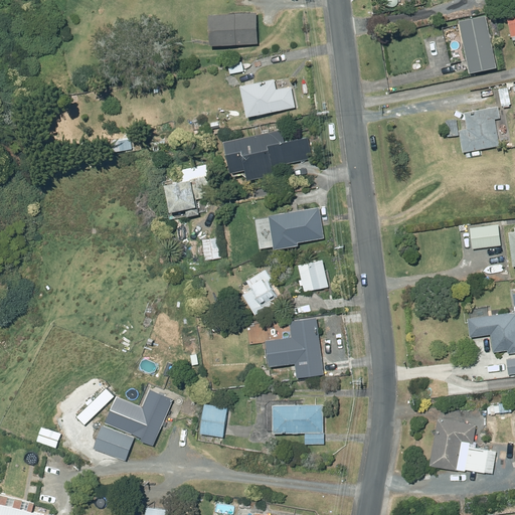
[(514,12),(505,15),(509,38),(514,36),(514,12)]
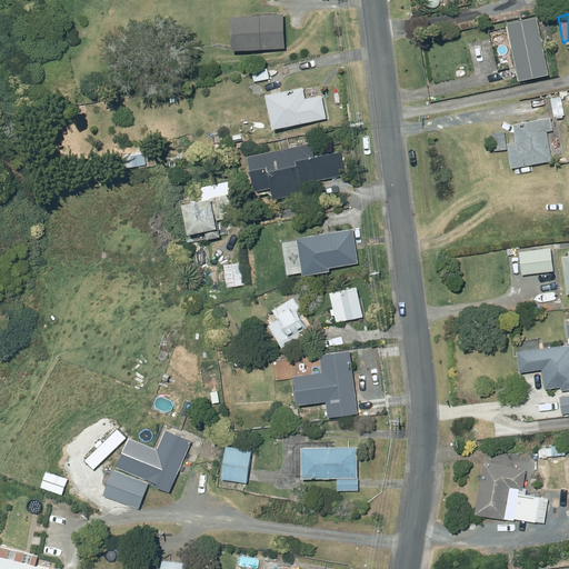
[(282,15),(230,17),(230,51),(283,49),(282,15)]
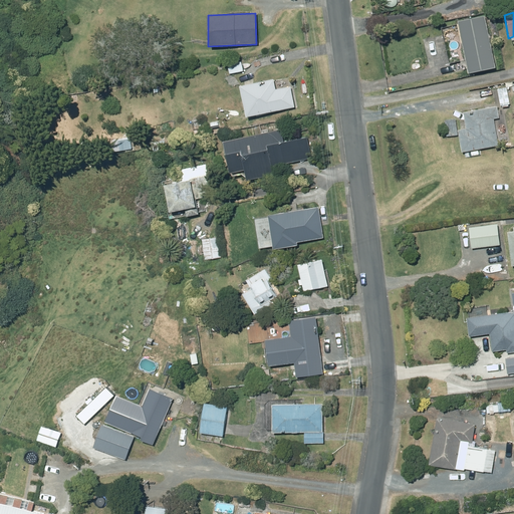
[(455,21),(466,74),(493,68),(482,16),(455,21)]
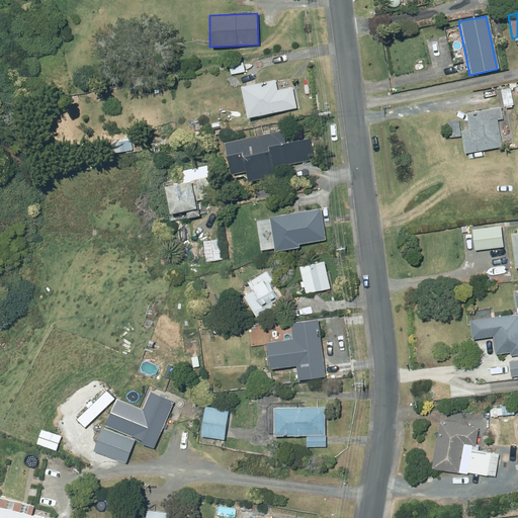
[(275,80),(241,87),(248,117),(296,108),(292,87),(277,90),(275,80)]
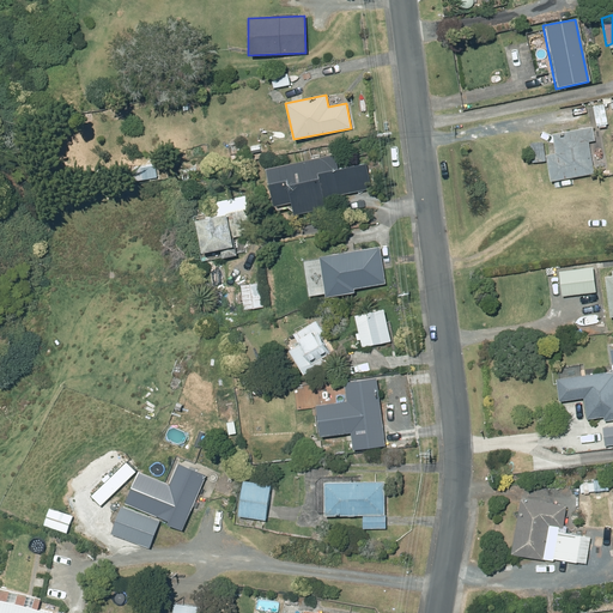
[(605,105),(593,107),(596,127),(608,125),(605,105)]
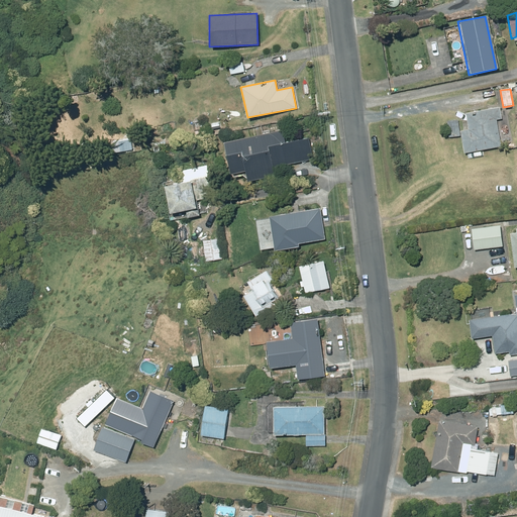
[(469,129),(460,131),(464,153),(502,146),(497,120),(502,119),(500,107),(466,113),(469,129)]
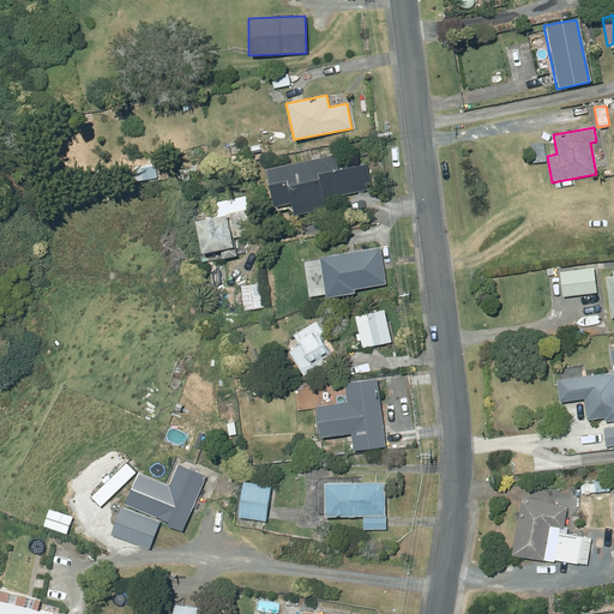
[(324,199),(372,188),(367,163),(338,169),(335,155),(266,169),(274,208),(292,204),(294,216),(326,209),(324,199)]
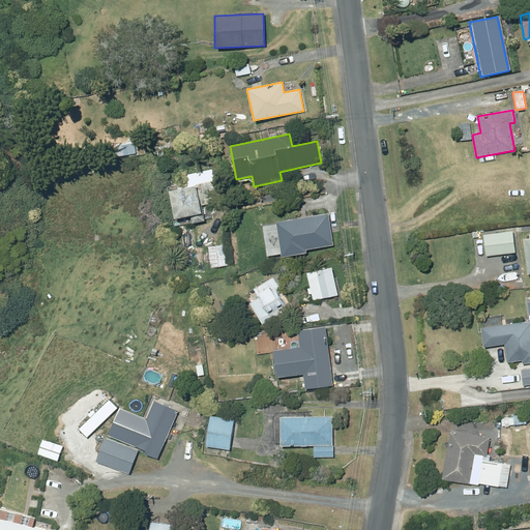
[(135,142),(114,145),(116,157),(136,154),(135,142)]
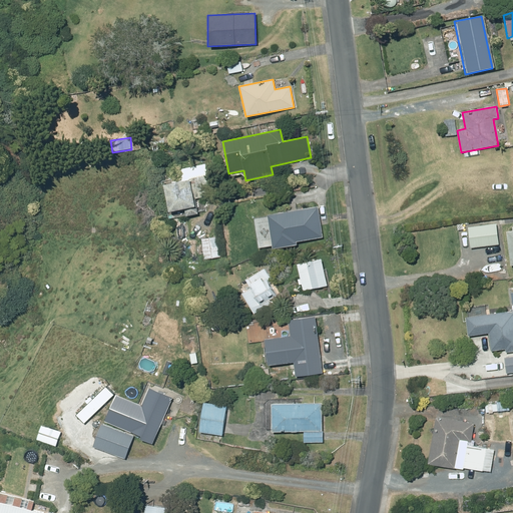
[(185,216),(197,213),(194,198),(211,194),(204,163),(176,170),(179,182),(162,185),(167,212),(177,210),(184,208),(185,216)]
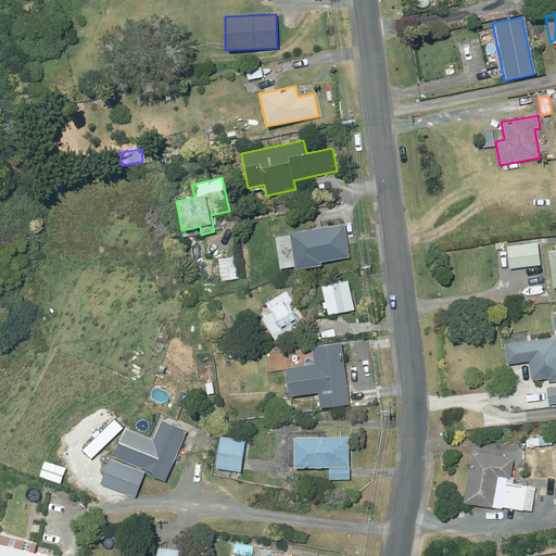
[(344,222),(290,228),(294,265),(321,262),(321,258),(350,254),(344,222)]
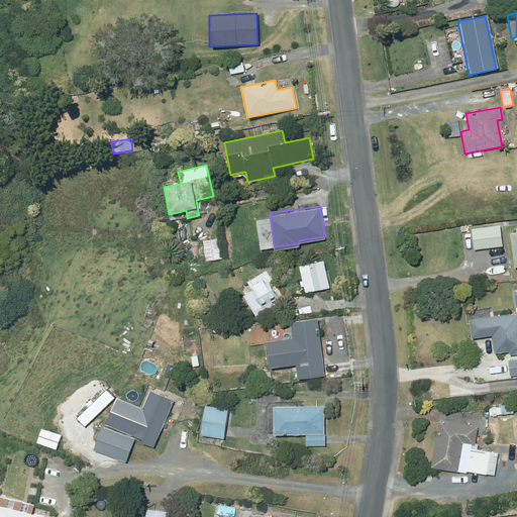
[(202,240),(205,262),(222,260),(219,238),(202,240)]
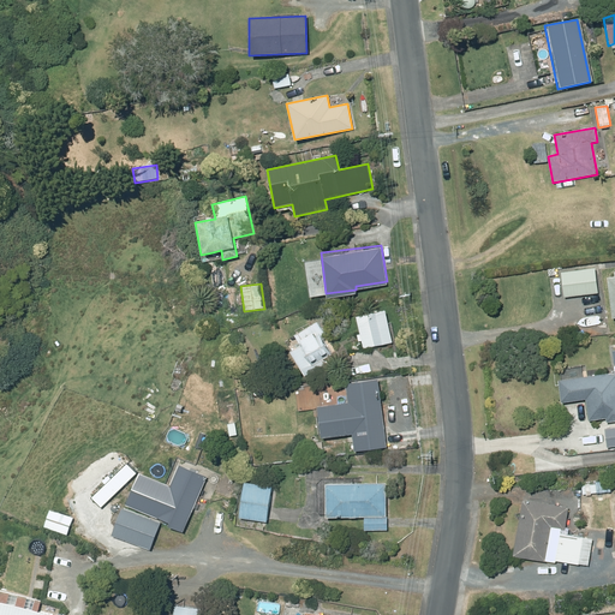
[(392,340),(384,306),(356,312),(363,346),(392,340)]
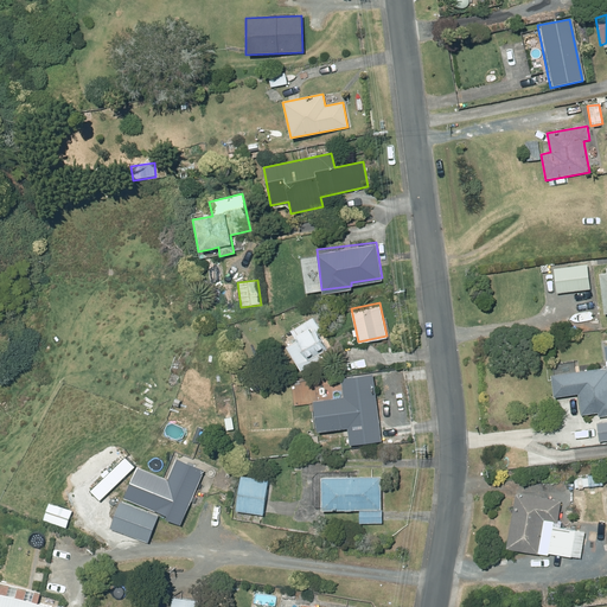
[(594,306),(574,308),(575,323),(595,321),(594,306)]
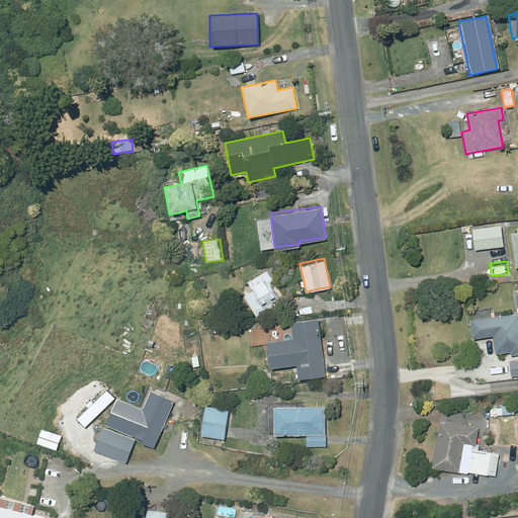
[(244,293),(256,315),(275,305),(272,299),(279,295),(270,280),(272,278),(266,268),(247,278),(253,288),(244,293)]
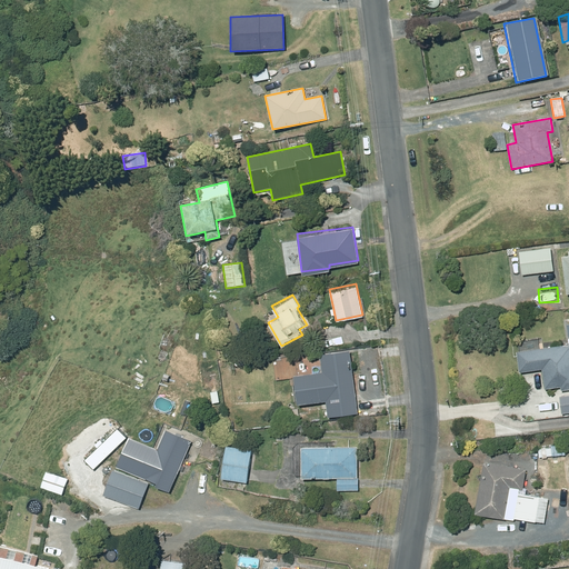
[(568,341),(516,348),(519,369),(542,367),(545,387),(560,385),(561,388),(568,386),(568,341)]
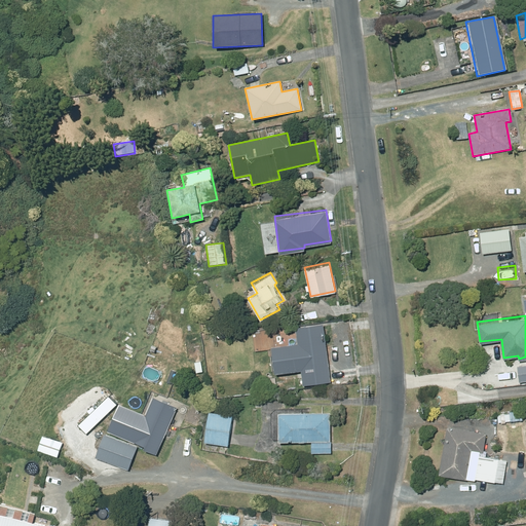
[(323,321),(296,325),(298,340),(270,344),(274,371),(301,368),(303,383),(330,379),(323,321)]
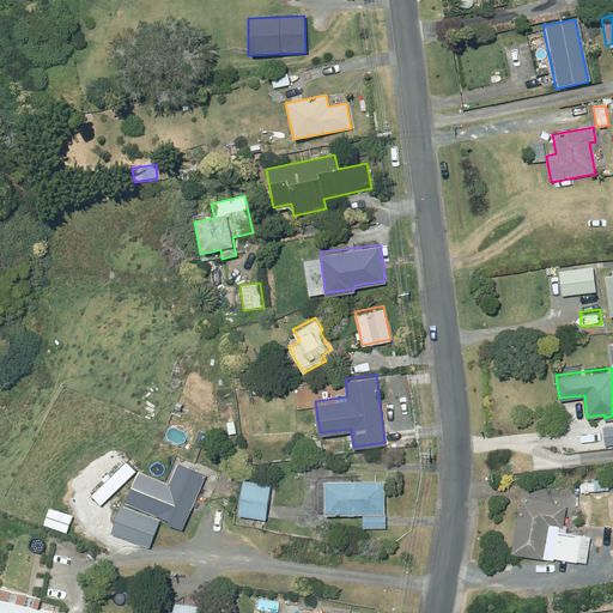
[(159,451),(173,457),(175,451),(176,453),(178,449),(163,443),(159,451)]
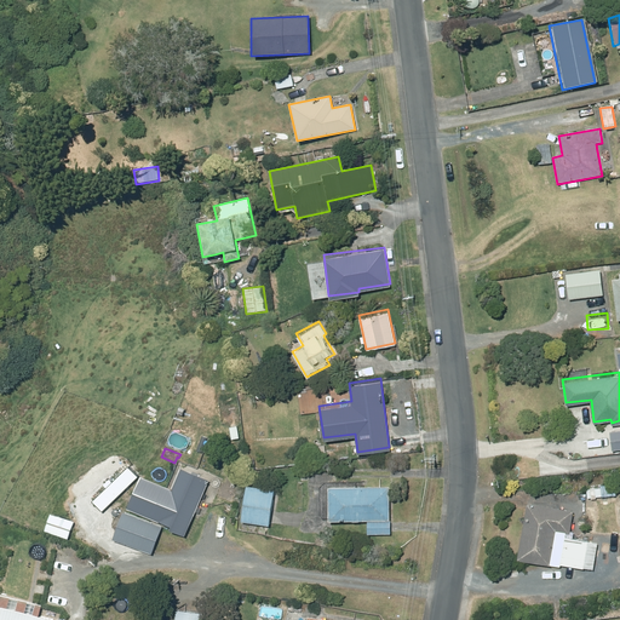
[(177,457),(159,498),(165,500),(156,518),(170,524),(168,527),(183,534),(211,472),(177,457)]
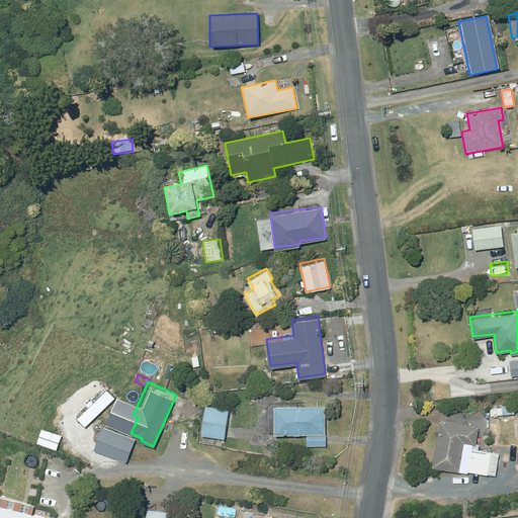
[(205,404),(201,434),(224,437),(228,407),(205,404)]
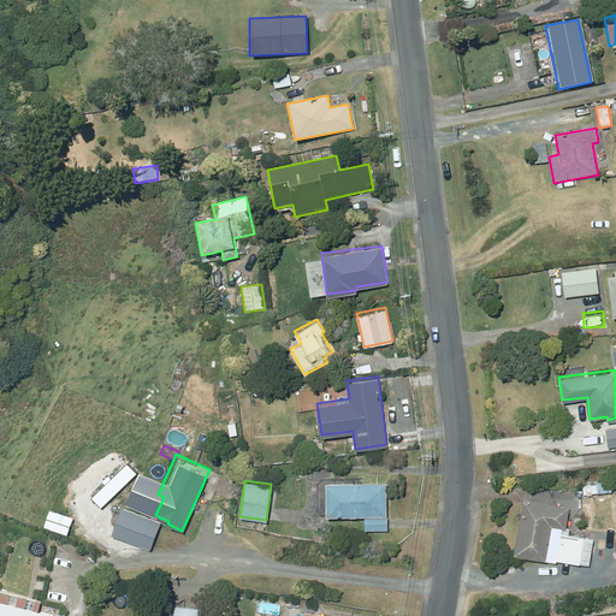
[(386,481),(326,481),(326,514),(386,515),(386,481)]
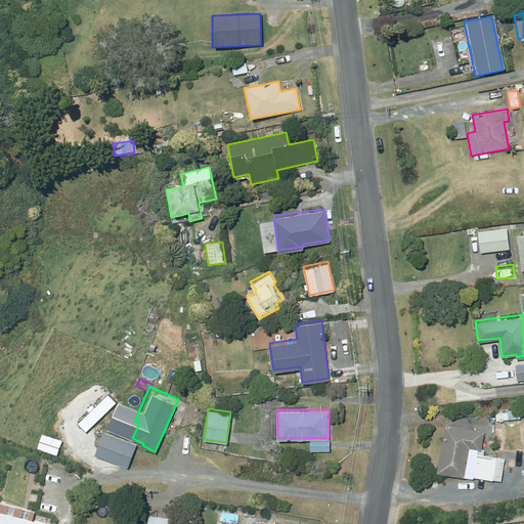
[(481,449),(484,431),(445,424),(437,471),(465,476),(465,473),(479,475),(483,453),(477,452),(478,448),(481,449)]
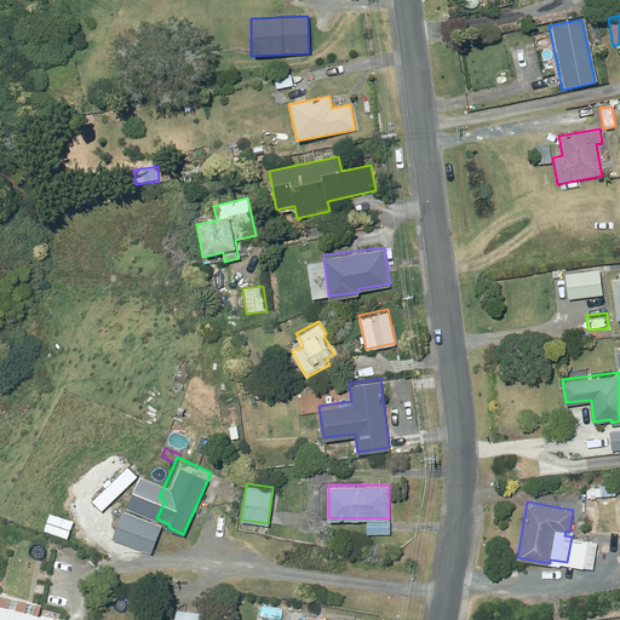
[(142,509),(138,518),(145,521),(149,512),(142,509)]
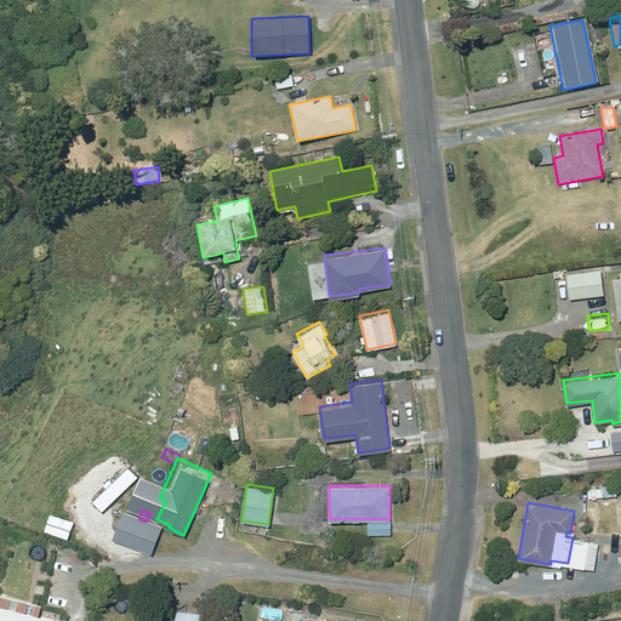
[(391,520),(368,520),(368,533),(391,533),(391,520)]
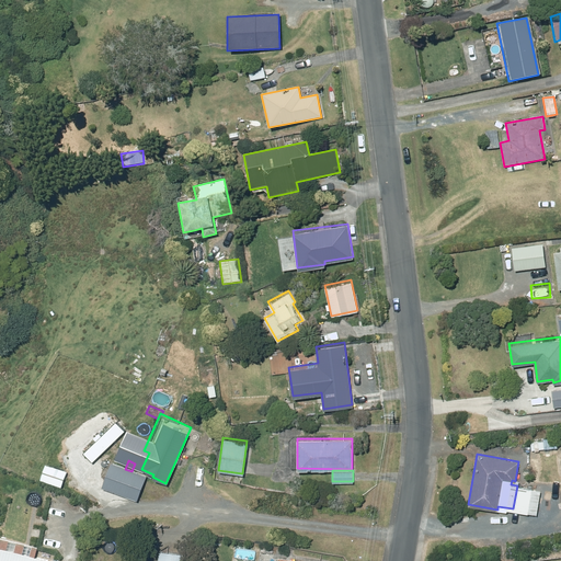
[(123,472),(115,493),(130,499),(138,478),(123,472)]
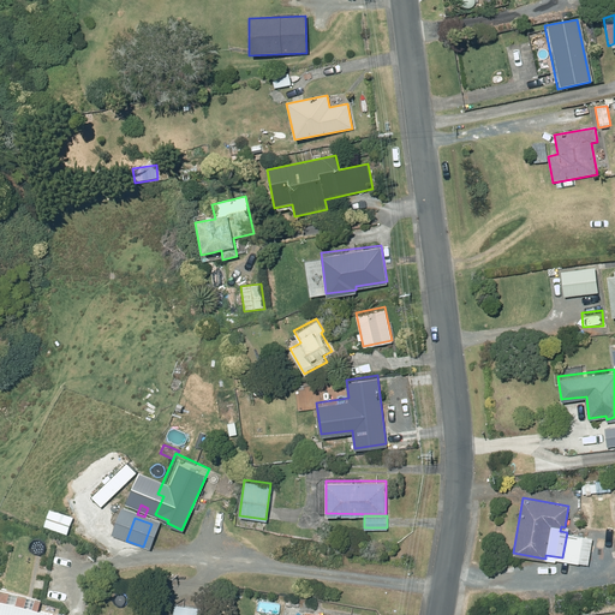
[(91,526),(79,521),(77,530),(88,535),(91,526)]
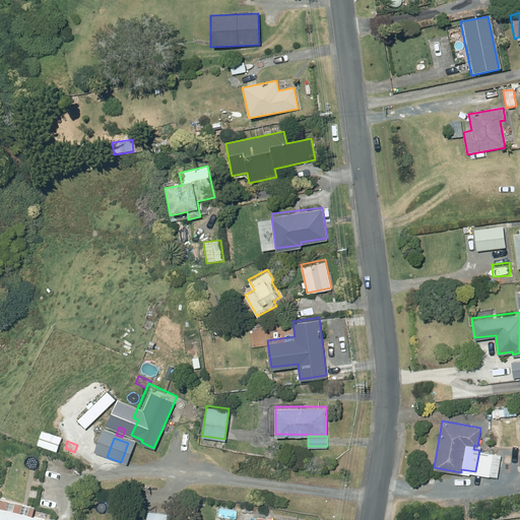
[(0,519),(42,519),(43,518),(19,513),(22,503),(0,497),(0,519)]
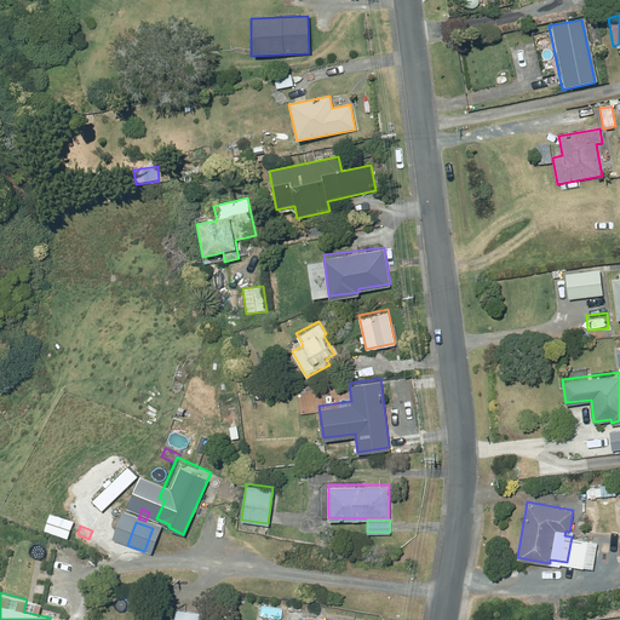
[(176,608),(173,619),(206,619),(207,612),(176,608)]
